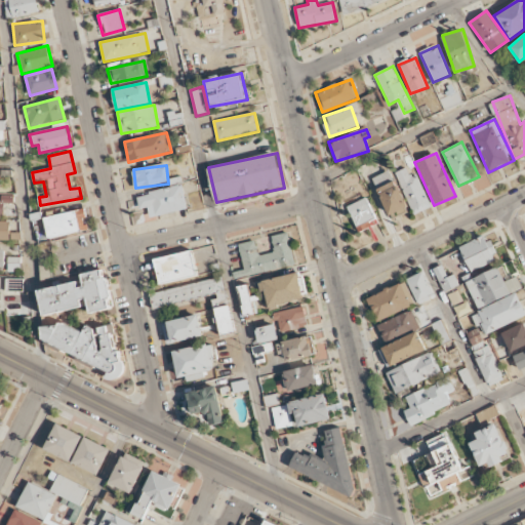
[(416,174),(410,177),(406,167),(396,172),(414,214),(432,207),(416,174)]
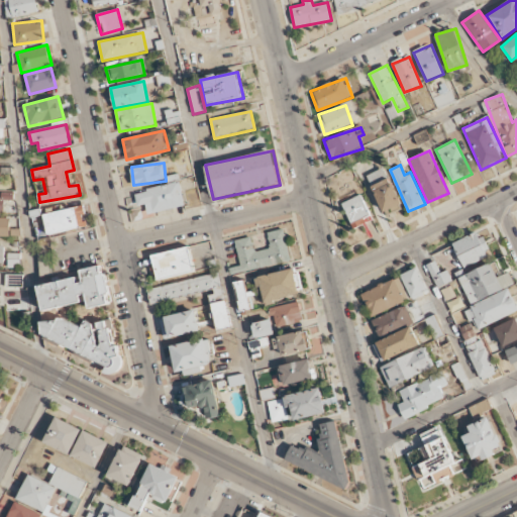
[(386,216),(402,208),(384,169),(367,176),(386,216)]
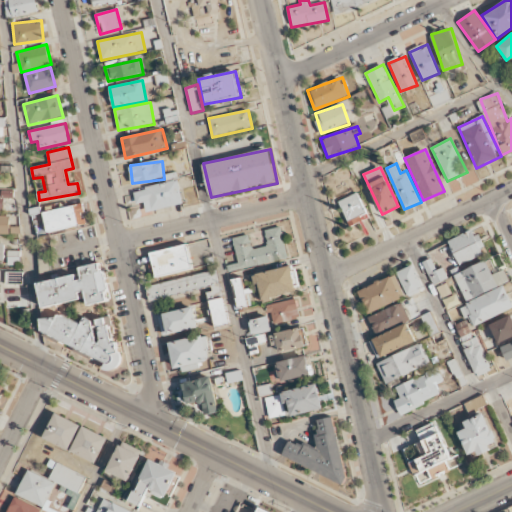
[(137,205),(145,203),(147,212),(184,204),(178,180),(133,191),(137,205)]
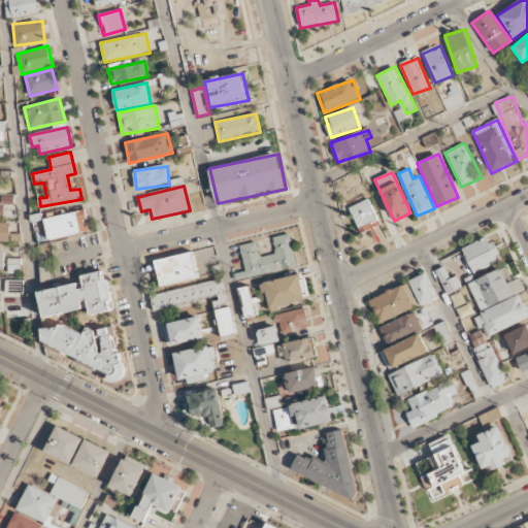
[(360,233),(380,226),(370,199),(351,206),(360,233)]
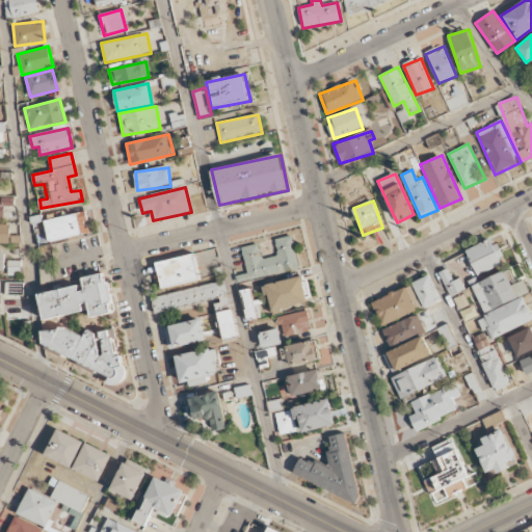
[(45,221),(50,242),(90,232),(85,211),(45,221)]
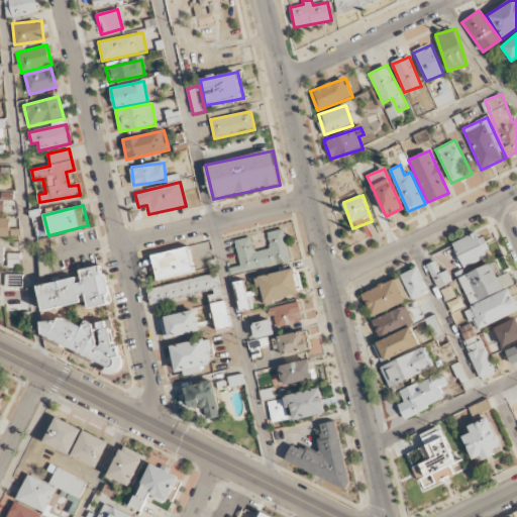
[(10,218),(0,217),(0,237),(10,237),(10,218)]
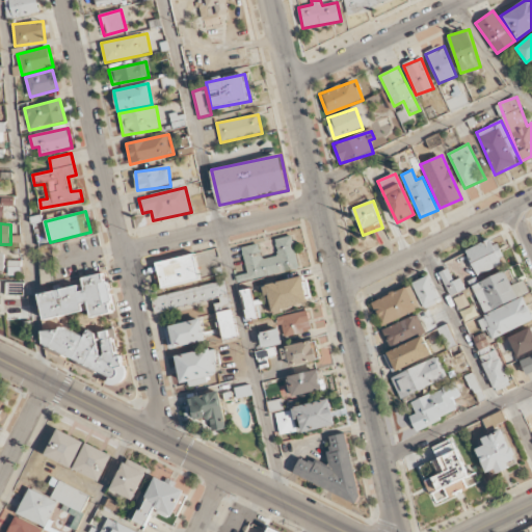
[(299,269),(292,236),(274,239),(278,256),(262,259),(259,244),(241,247),(246,274),(236,276),(238,282),(299,269)]
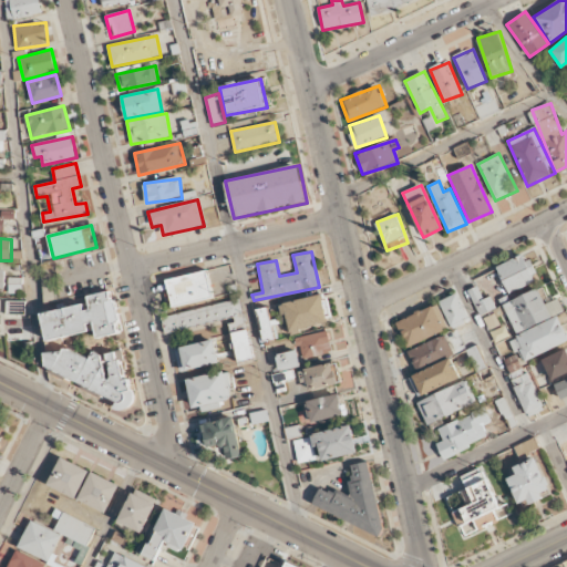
[(525,254),(495,267),(507,295),(538,280),(525,254)]
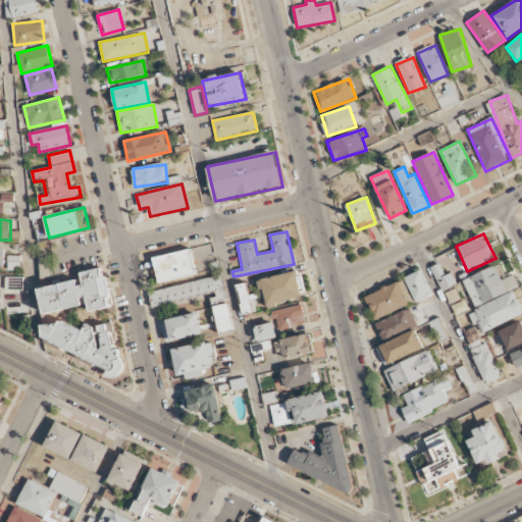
[(159,283),(197,274),(191,249),(153,258),(159,283)]
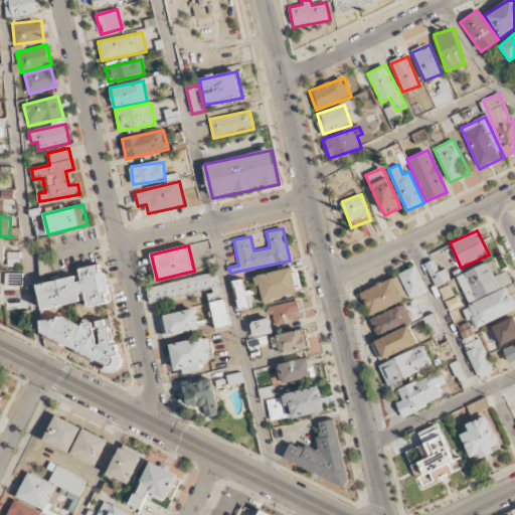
[(446,269),(439,272),(434,260),(424,264),(436,288),(451,281),(446,269)]
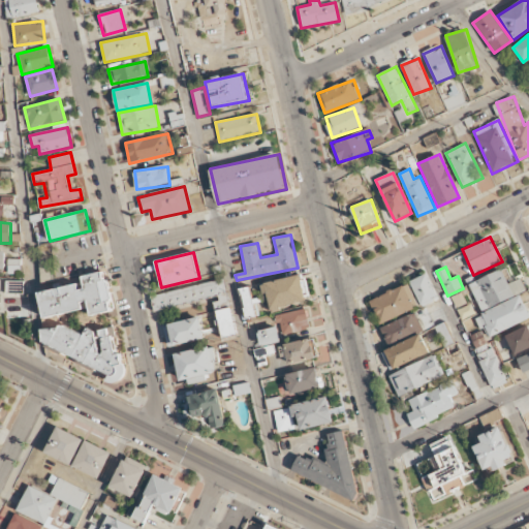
[(469,284),(481,311),(527,291),(522,278),(507,284),(502,270),(469,284)]
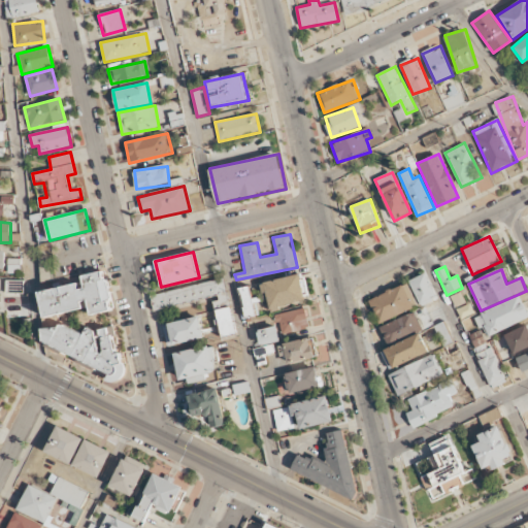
[(84,309),(81,300),(88,299),(91,315),(112,310),(105,271),(80,275),(81,284),(39,291),(44,317),(84,309)]
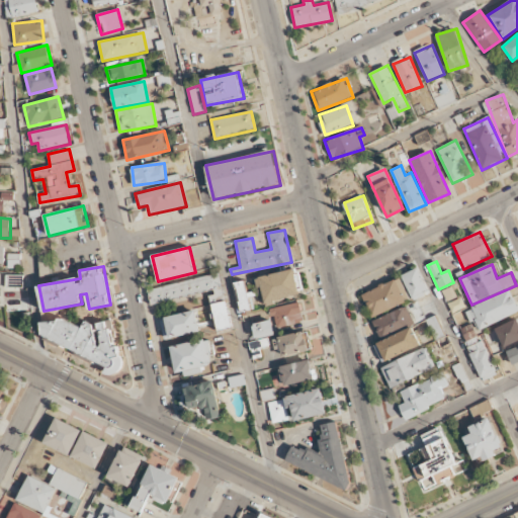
[(264,305),(301,295),(295,268),(258,277),(264,305)]
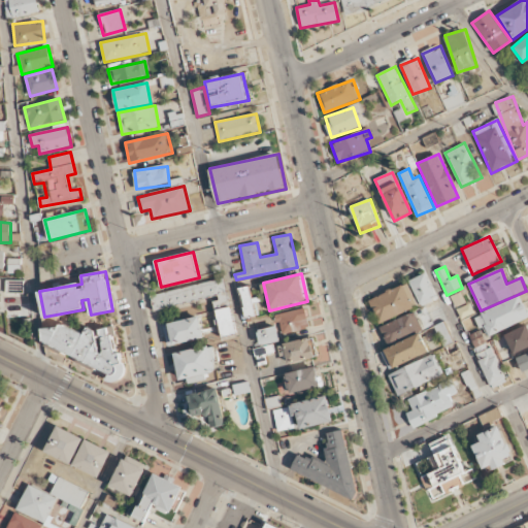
[(409,281),(421,306),(437,299),(425,273),(409,281)]
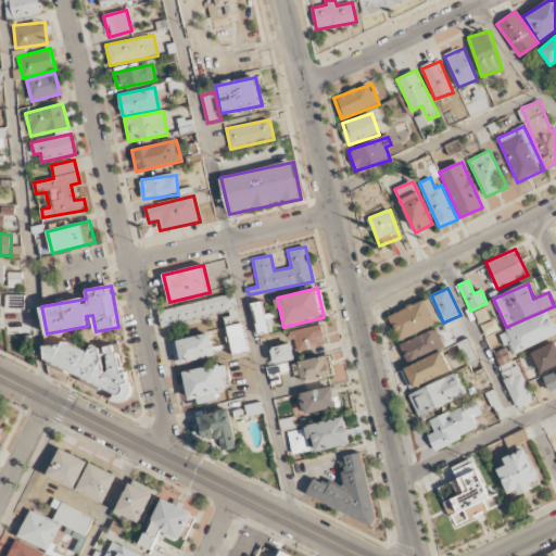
[(160,310),(163,326),(238,311),(235,294),(160,310)]
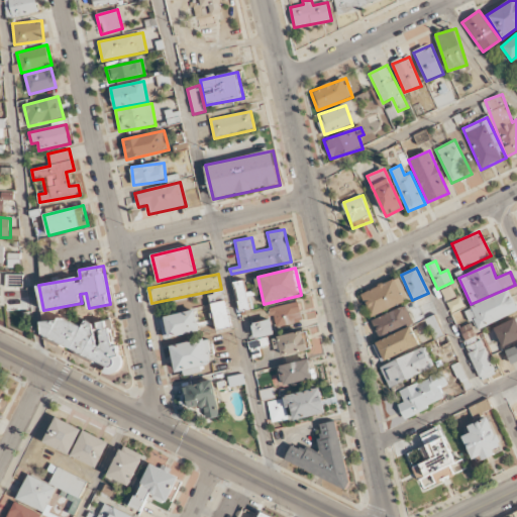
[(23,288),(23,275),(6,275),(6,287),(23,288)]
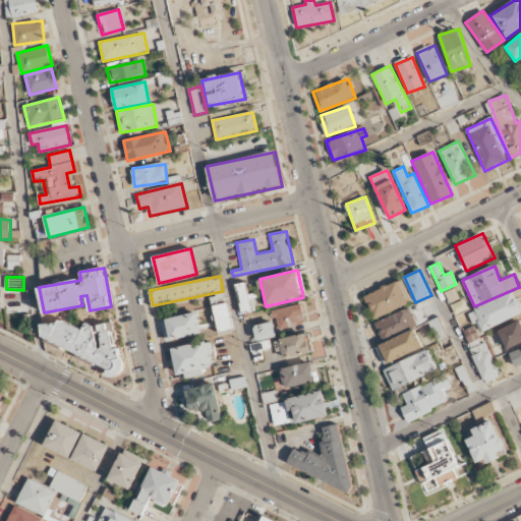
[(363,296),(373,320),(412,302),(402,279),(363,296)]
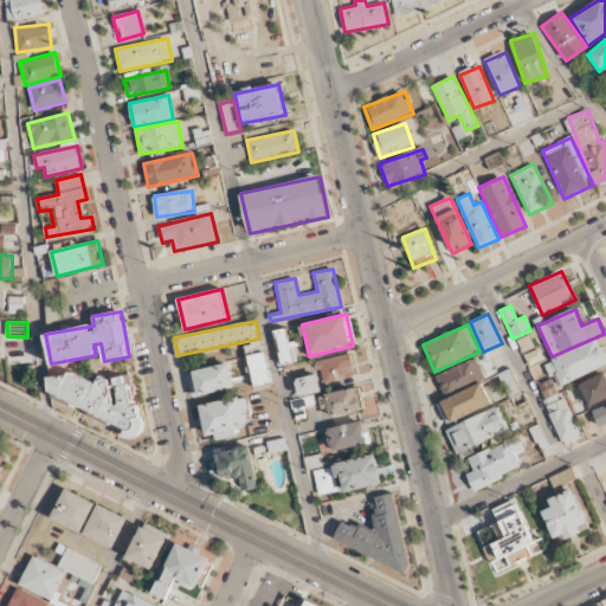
[(295,361),(287,329),(274,331),(282,365),(295,361)]
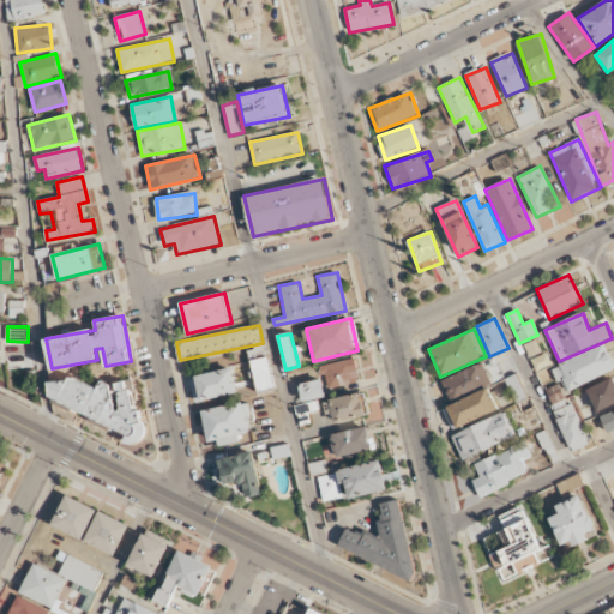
[(613,371),(613,363),(605,343),(551,367),(558,381),(561,380),(566,392),(613,371)]
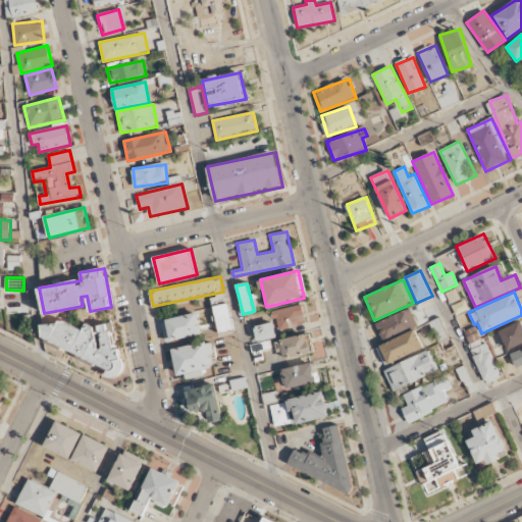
[(215,306),(218,332),(232,330),(228,304),(215,306)]
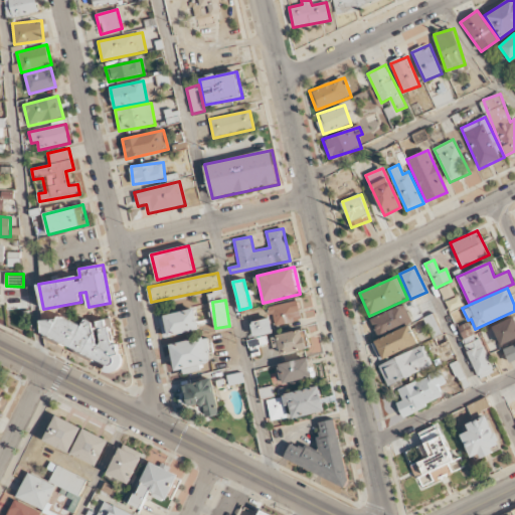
[(275,327),(303,320),(298,300),(270,307),(275,327)]
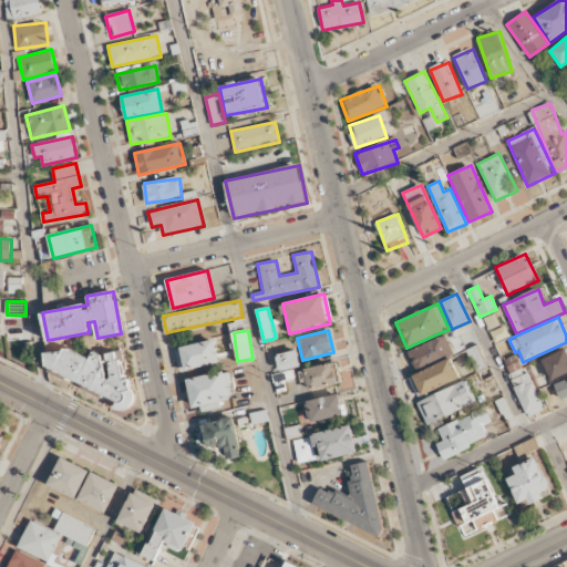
[(408,351),(415,369),(453,353),(445,336),(408,351)]
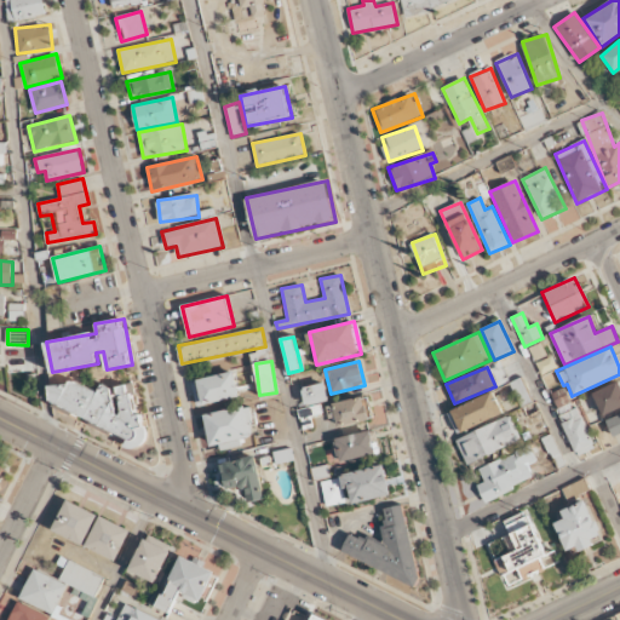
[(191,382),(197,407),(240,397),(234,372),(191,382)]
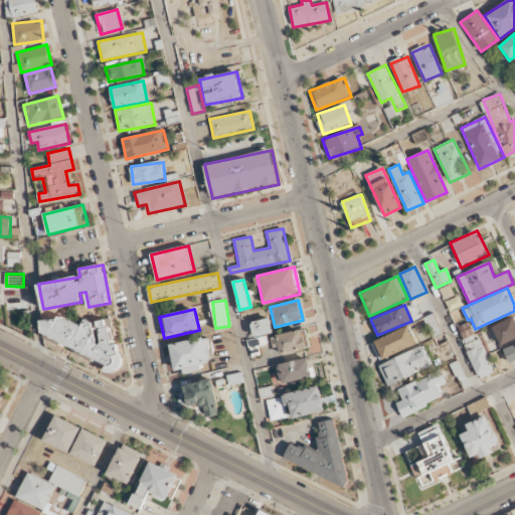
[(442,334),(434,314),(424,318),(433,338),(442,334)]
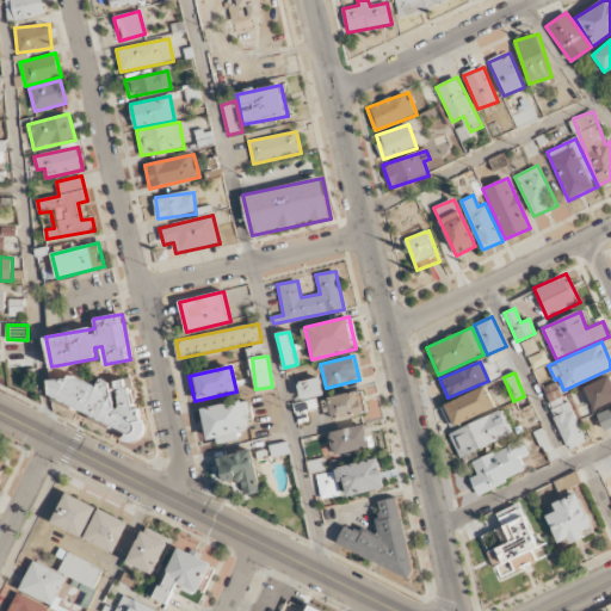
[(610,375),(585,387),(594,411),(610,402),(610,375)]
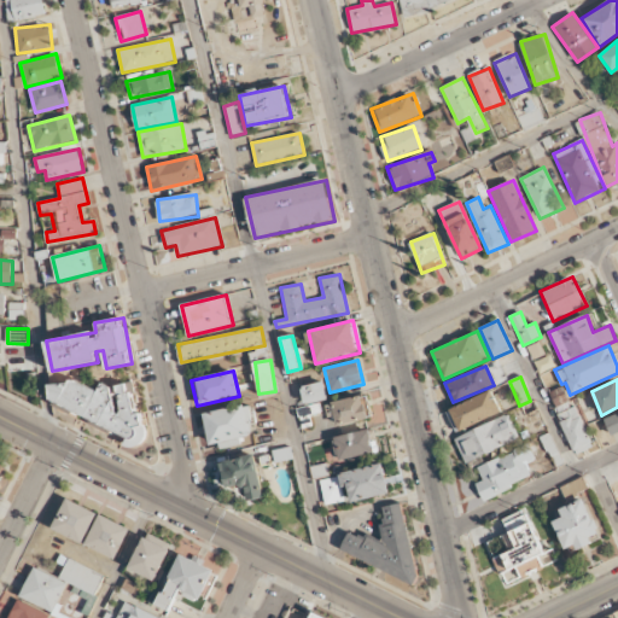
[(53,401),(127,436),(128,447),(139,452),(147,435),(143,415),(136,412),(133,395),(128,392),(127,384),(117,386),(123,414),(116,412),(111,385),(93,389),(76,380),(50,386),(53,401)]
